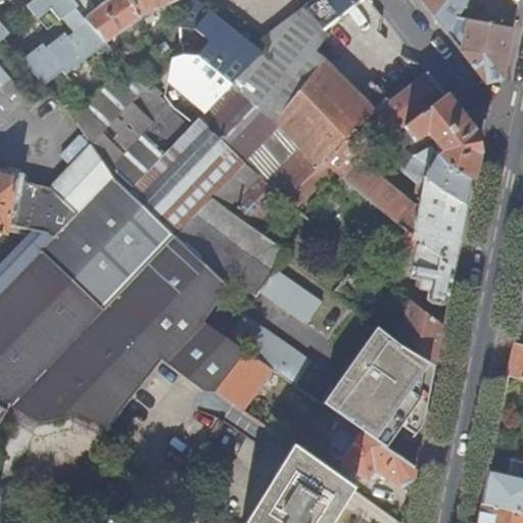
[(70,0),(0,0),(0,1),(1,0),(30,0),(27,3),(35,13),(36,13),(38,16),(40,14),(40,15),(49,8),(58,19),(61,17),(73,31),(66,36),(63,32),(44,47),(41,43),(21,58),(44,84),(55,74),(51,68),(57,62),(63,69),(75,59),(70,54),(77,49),(81,54),(88,48),(91,52),(104,41),(84,16),(70,0)]
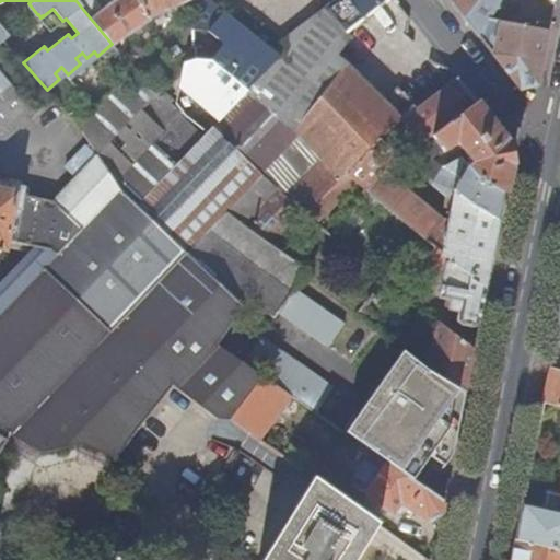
[(151,19),(188,0),(114,0),(111,2),(104,9),(96,0),(76,0),(90,18),(112,44),(114,46),(151,19)]
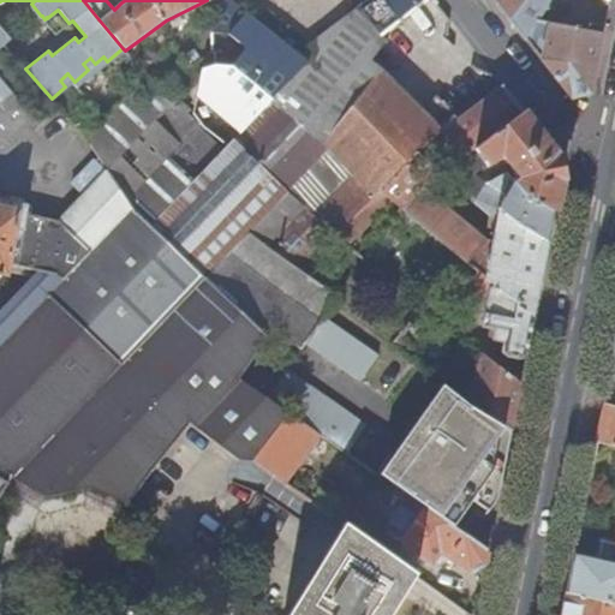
[(249,15),(233,0),(209,0),(214,49),(249,15)]
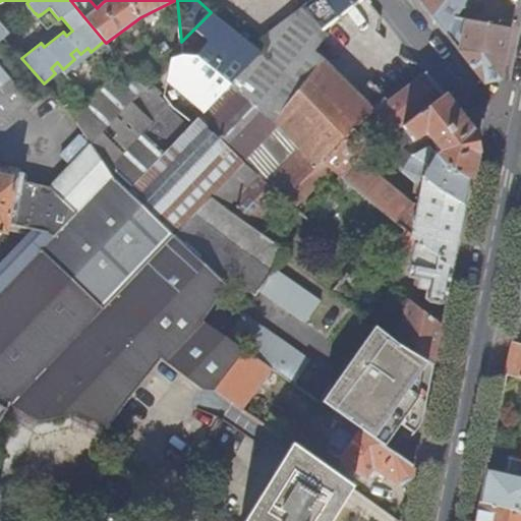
[(235,0),(247,19),(277,2),(276,0),(235,0)]
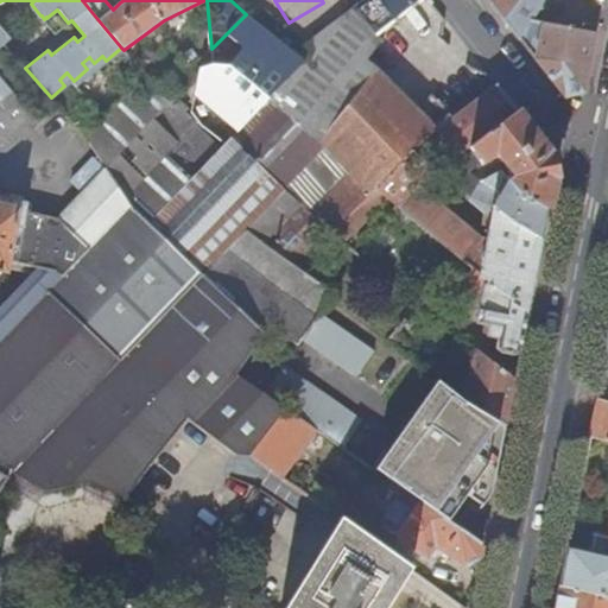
[(420,0),(367,0),(354,11),(377,33),(420,0)]
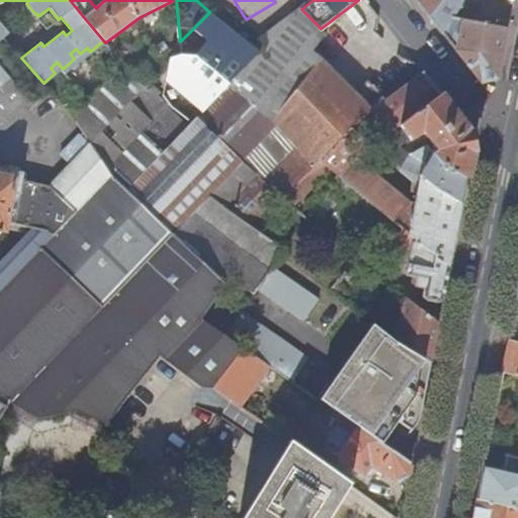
[(461,0),(416,0),(482,83),(497,79),(505,36),(507,28),(453,18),(462,1),(461,0)]
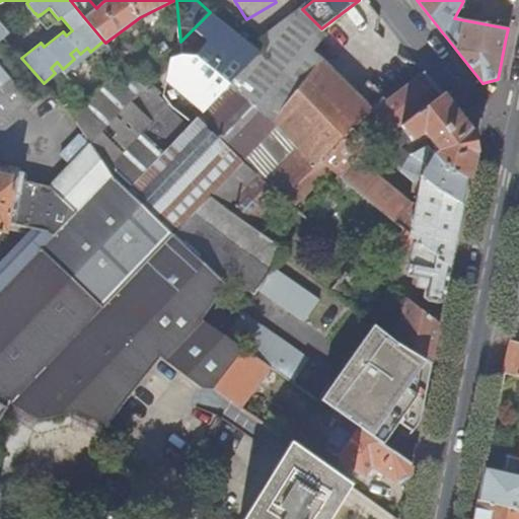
[(325,33),(321,28),(302,9),(301,8),(261,52),(231,83),(256,105),(278,83),(310,50),(325,33)]
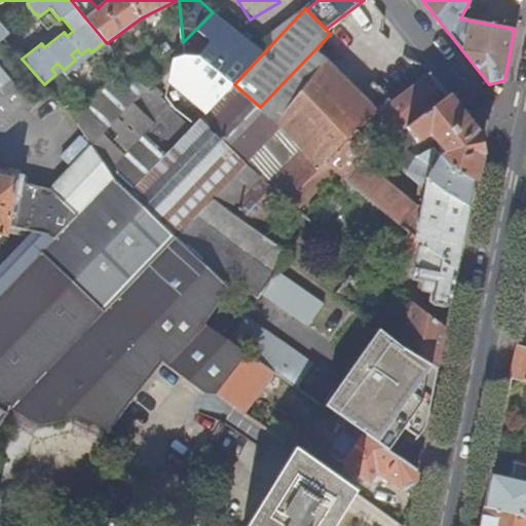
[(213,11),(213,12),(183,42),(184,58),(172,62),(164,97),(172,107),(194,124),(195,125),(199,120),(230,87),(229,86),(258,54),(213,11)]
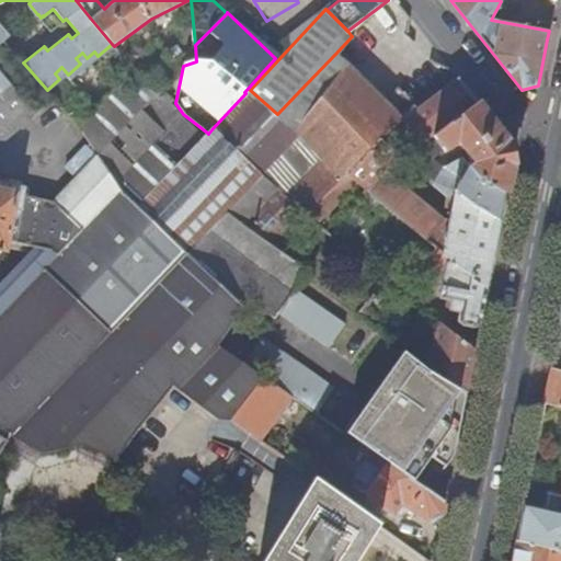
[(0,24),(0,42),(3,39),(10,48),(16,43),(0,24)]
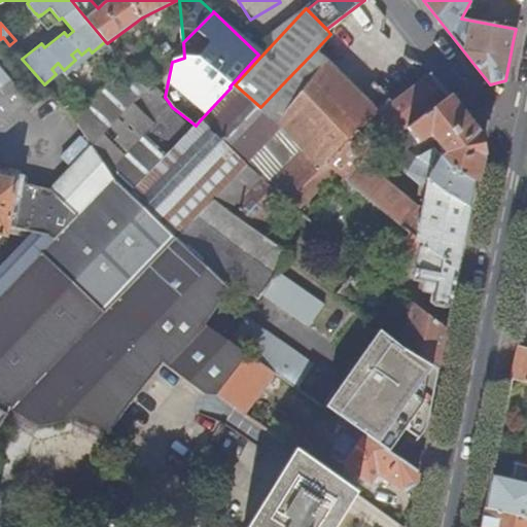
[(127,67),(74,117),(92,143),(113,177),(130,194),(177,236),(182,232),(195,125),(172,107),(165,97),(172,62),(184,58),(183,42),(141,70),(127,67)]
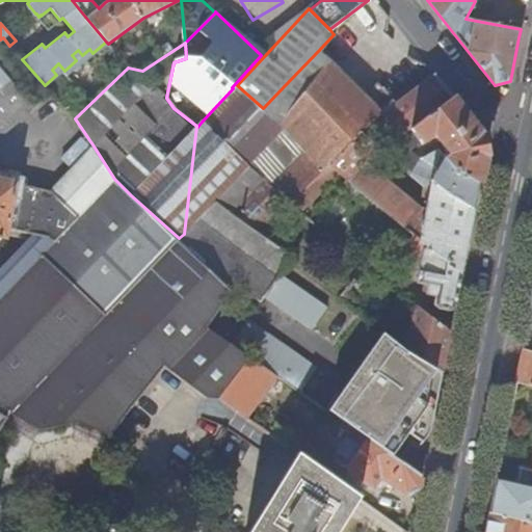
[(328,61),(318,51),(285,85),(300,98),(328,61)]
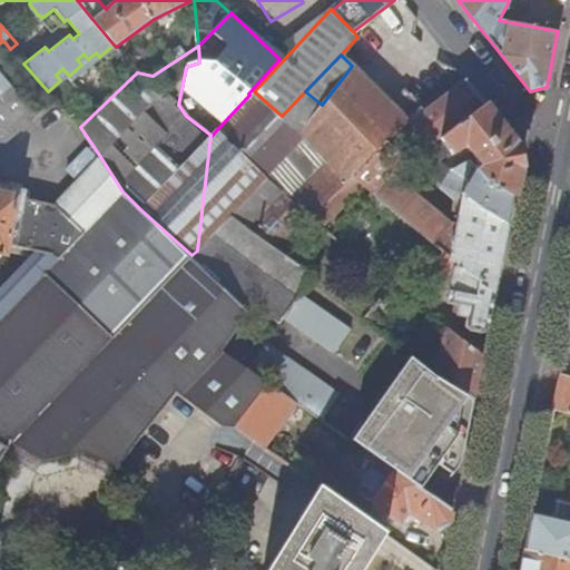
[(322,105),(302,131),(300,133),(304,138),(330,164),(346,183),(354,175),(387,141),(410,119),(393,104),(352,66),(322,105)]
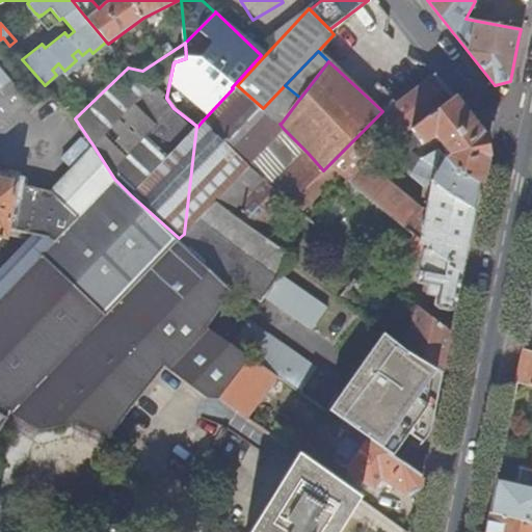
[(0,87),(10,79),(0,67),(0,87)]
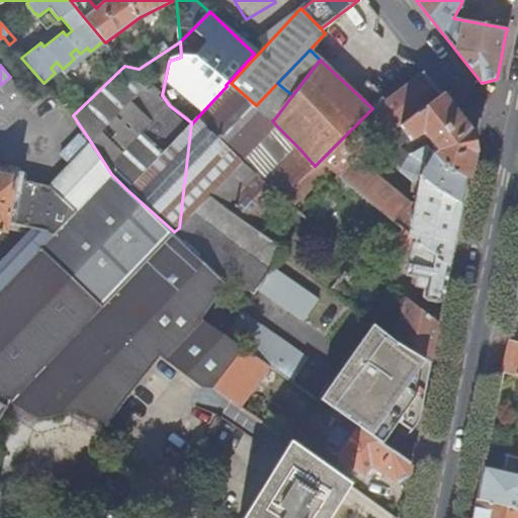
[(372,108),(392,133),(441,95),(424,72),(387,100),(384,97),(372,108)]
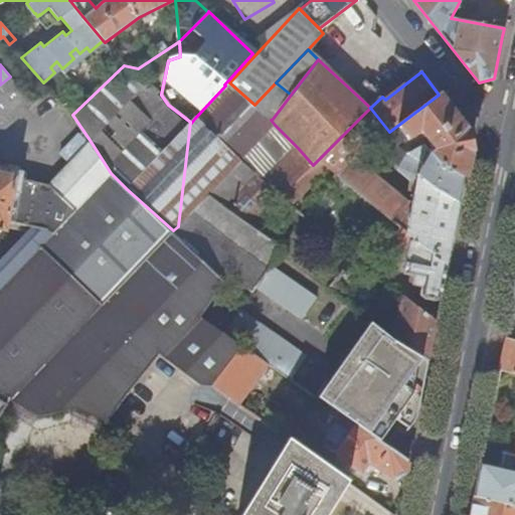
[(13,79),(10,76),(0,84),(0,128),(4,132),(33,105),(13,79)]
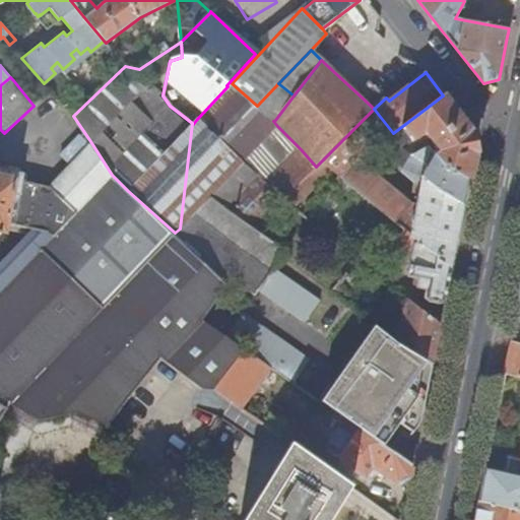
[(370,81),(359,94),(374,109),(386,98),(370,81)]
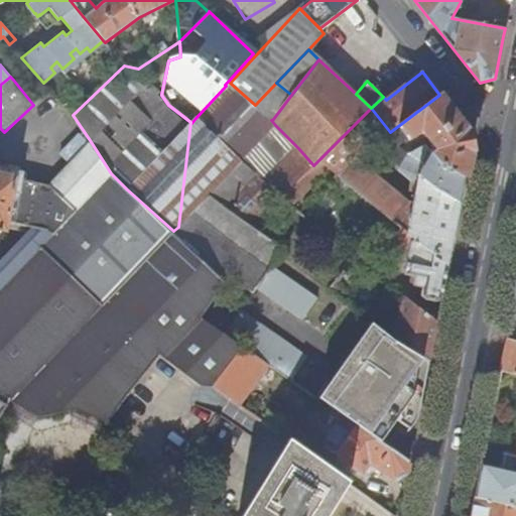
[(196,118),(241,161),(275,125),(271,120),(273,119),(255,105),(230,83),(226,86),(196,118)]
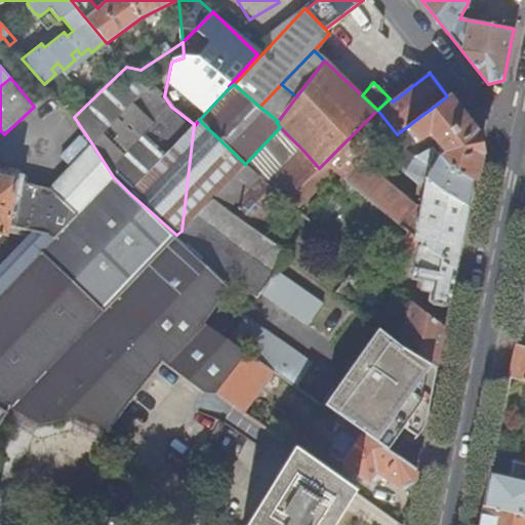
[(281,84),(259,107),(278,121),(296,96),(281,84)]
